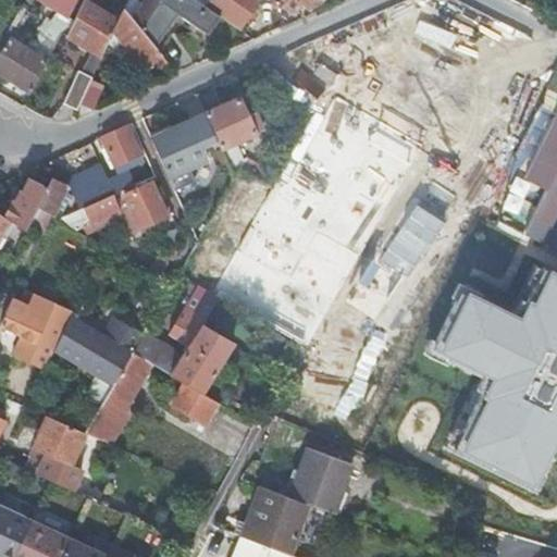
[(39,0),(70,20),(71,19),(81,0),(39,0)]
